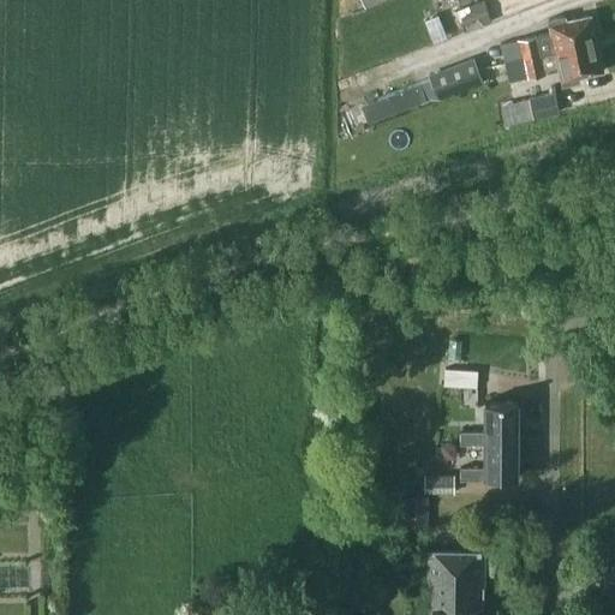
[(464,33),(491,22),(483,0),(479,0),(455,10),(464,33)]
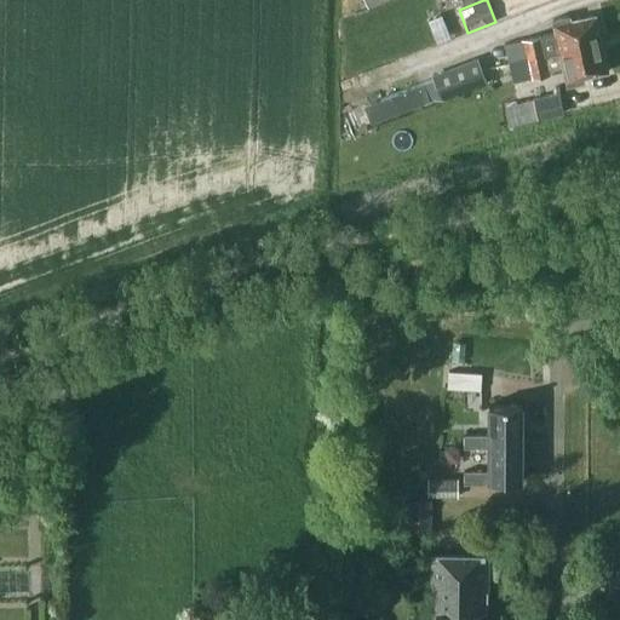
[(570,21),(569,15),(552,18),(555,32),(523,39),(504,42),(507,62),(514,61),(527,58),(601,42),(595,16),(570,21)]
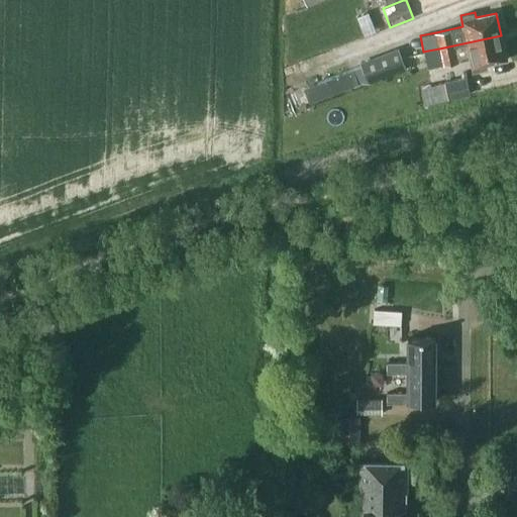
[(506,60),(501,35),(439,48),(428,50),(431,67),(470,59),(472,71),(487,68),(486,64),(506,60)]
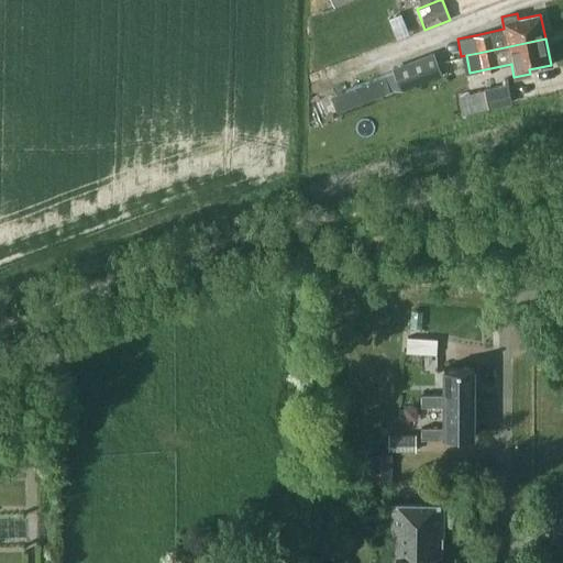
[(392,68),(399,89),(441,74),(432,53),(392,68)]
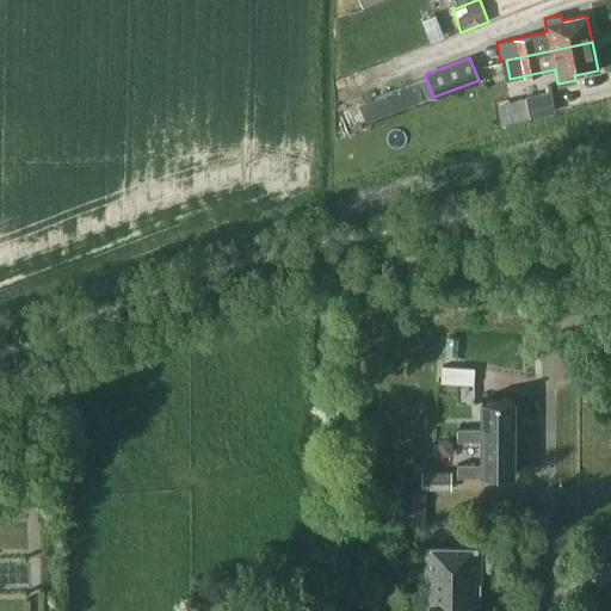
[(419,79),(353,103),(362,127),(427,103),(419,79)]
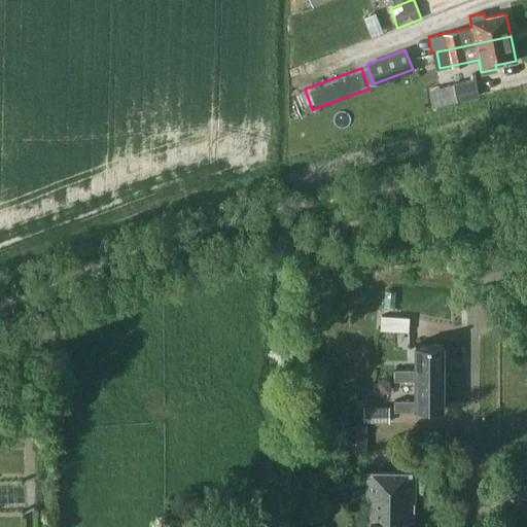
[(473,79),(452,84),(455,100),(477,96),(473,79)]
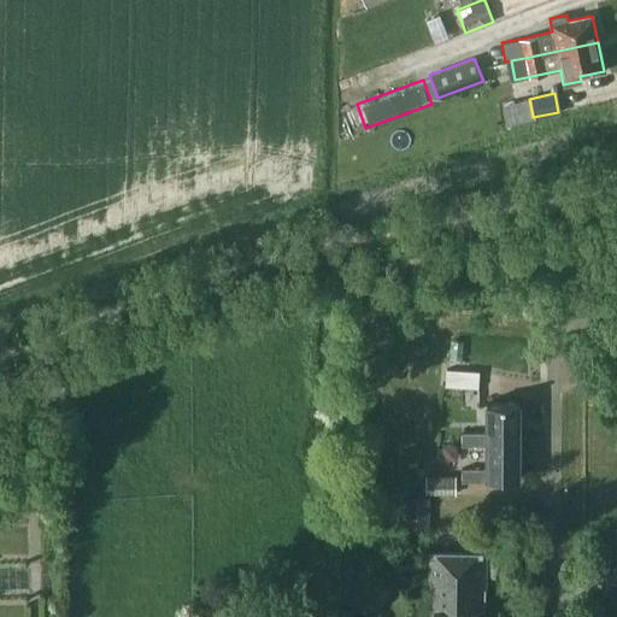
[(533,117),(529,99),(516,103),(521,121),(533,117)]
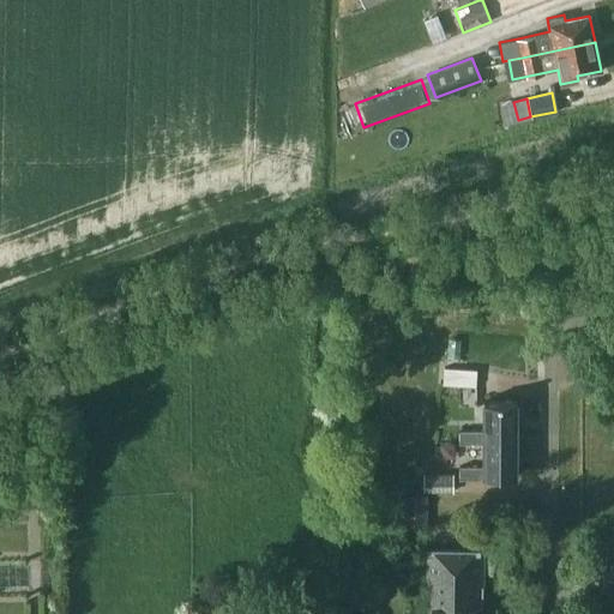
[(443,385),(475,386),(476,369),(443,368),(443,385)]
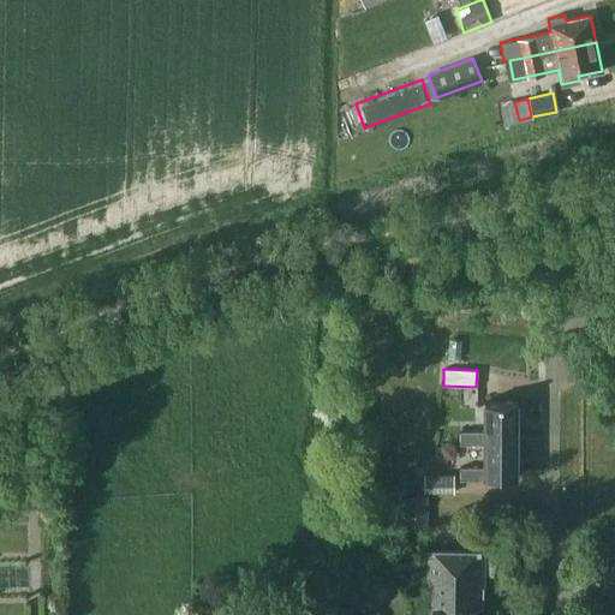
[(455,443),(479,443),(479,439),(512,439),(512,401),(478,401),(478,430),(455,430),(455,443)]
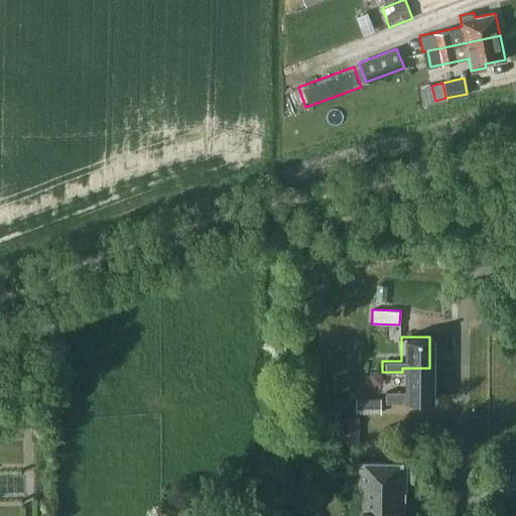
[(429,400),(429,368),(402,368),(402,372),(402,392),(383,392),(383,403),(404,403),(404,400),(429,400)]
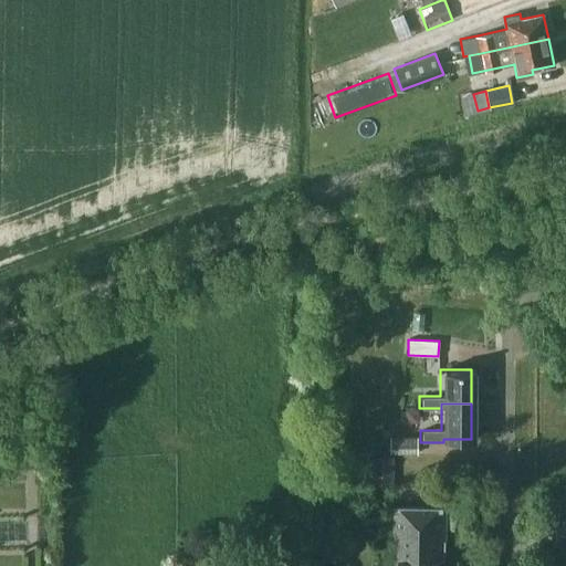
[(417,454),(417,437),(390,437),(390,454),(417,454)]
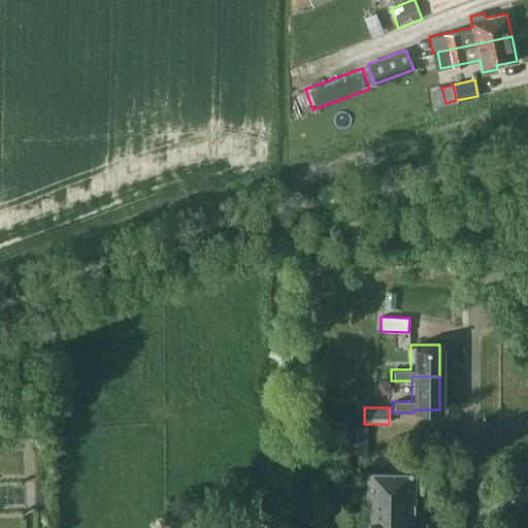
[(367,454),(366,425),(344,425),(344,454),(367,454)]
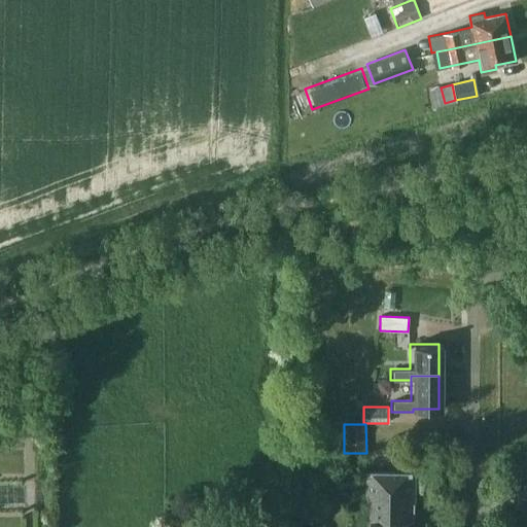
[(407,526),(408,522),(414,522),(414,472),(363,471),(363,501),(369,502),(367,526),(407,526)]
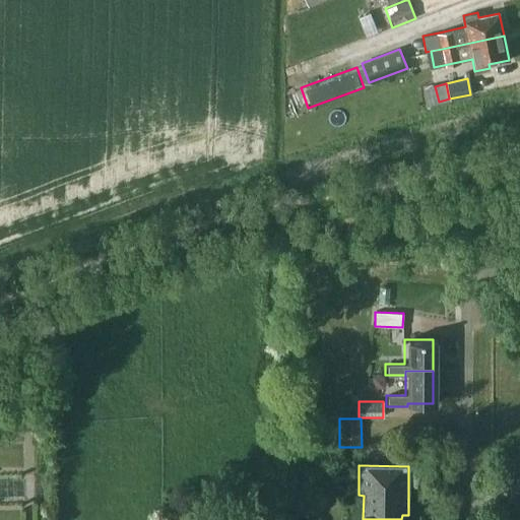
All buildings are outlined.
